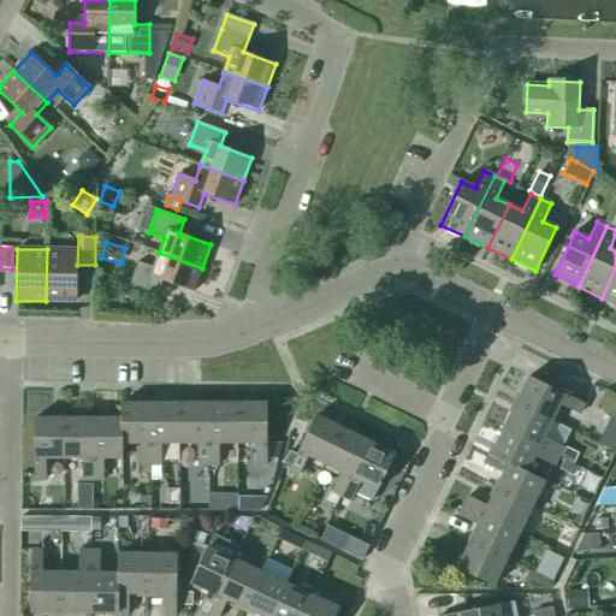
[(47,249),(46,301),(76,302),(77,250),(47,249)]
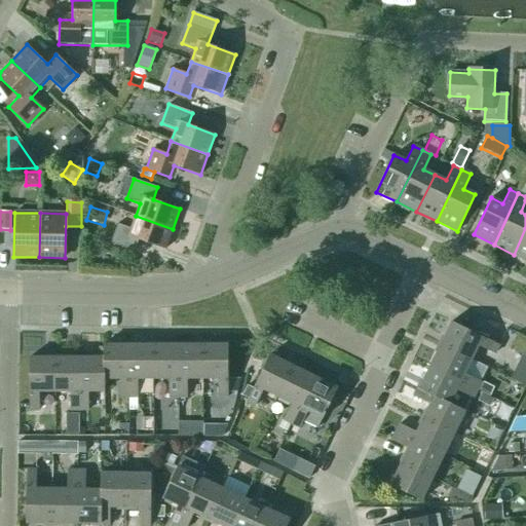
[(173,229),(136,216),(130,229),(117,224),(111,243),(134,252),(139,239),(165,250),(173,229)]
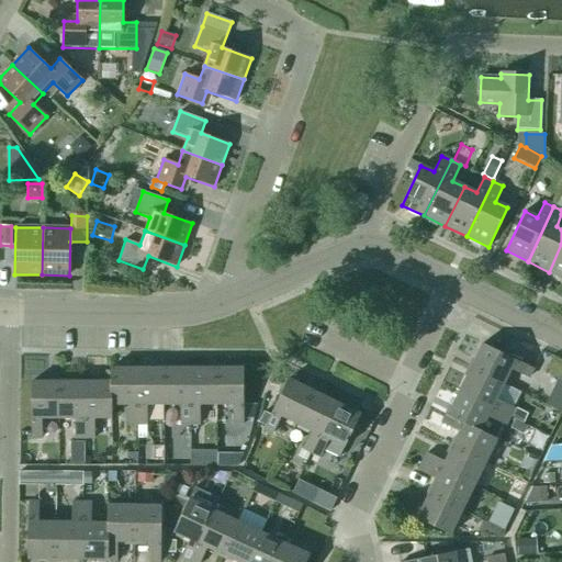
[(561,278),(561,244),(549,272),(561,278)]
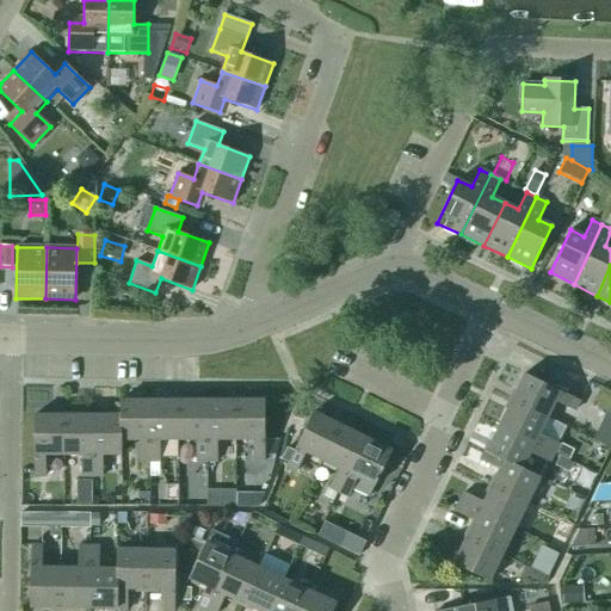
[(524,374),(512,400),(548,418),(555,401),(575,411),(580,401),(560,392),(524,374)]
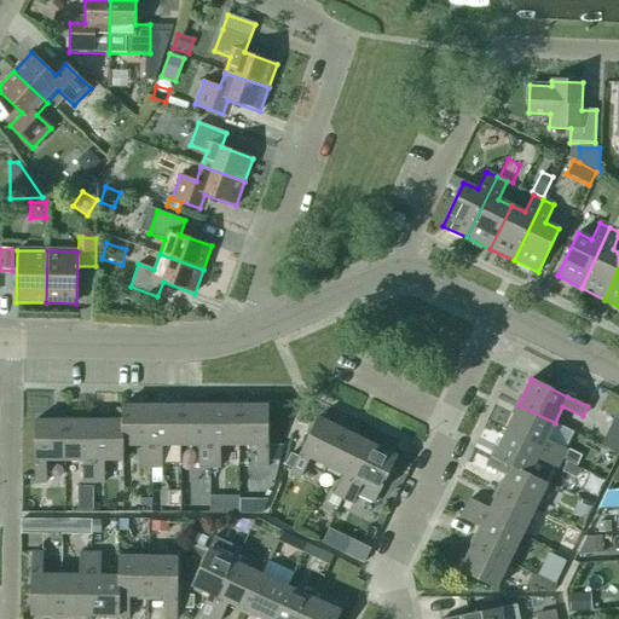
[(123,461),(123,446),(122,405),(121,405),(121,421),(93,421),(93,482),(104,482),(104,461),(123,461)]
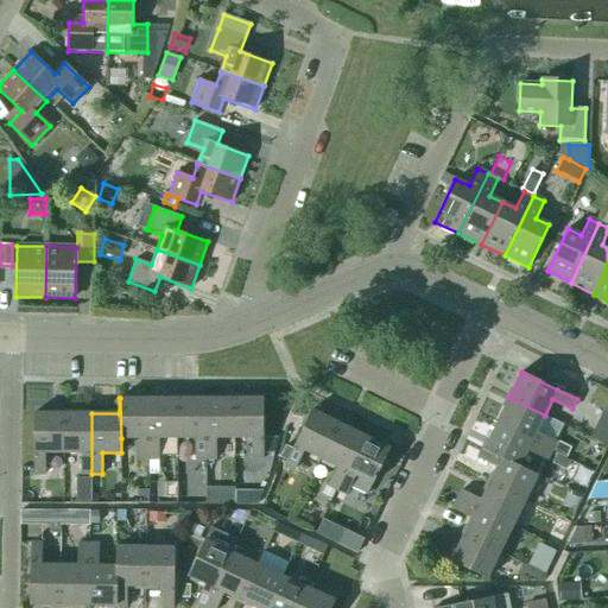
[(139,460),(149,460),(149,398),(120,398),(121,438),(139,438),(139,460)]
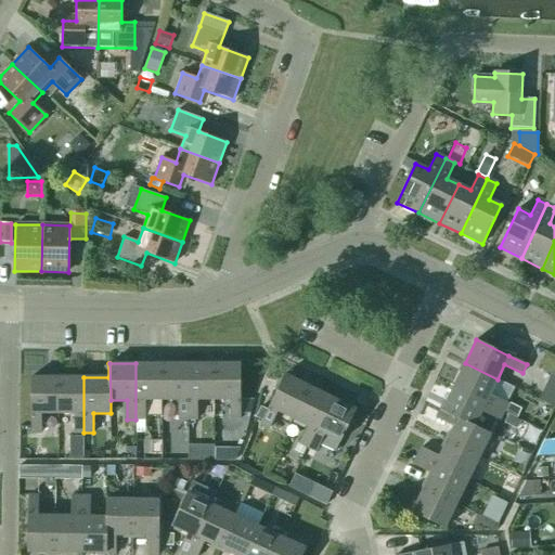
[(145,400),(162,400),(162,363),(136,363),(136,420),(145,420),(145,400)]
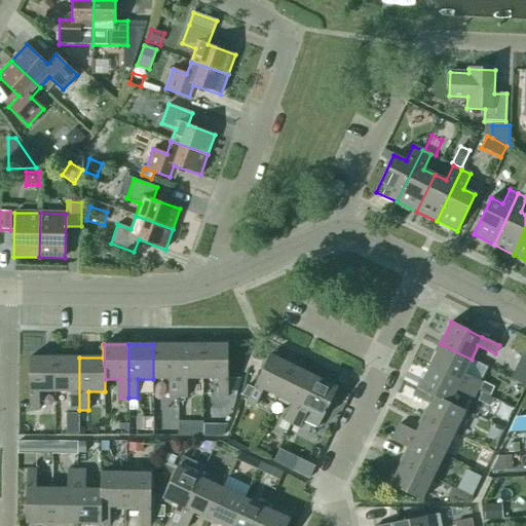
[(170,398),(178,398),(178,344),(153,344),(153,379),(168,379),(170,398)]
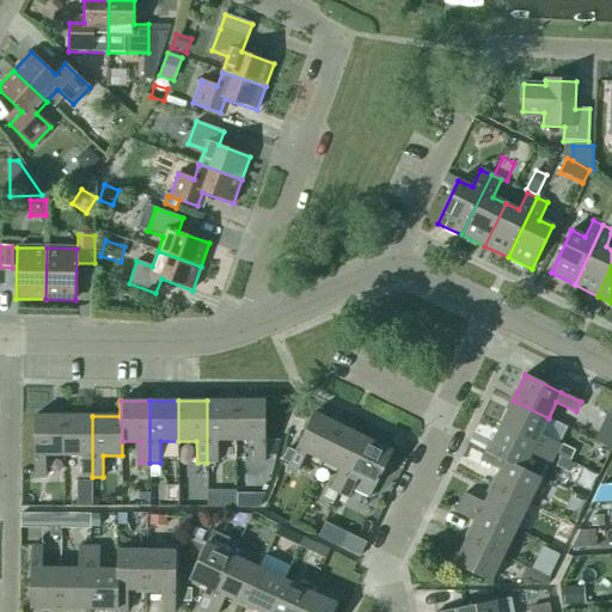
[(218,440),(236,440),(236,401),(207,401),(207,463),(218,463),(218,440)]
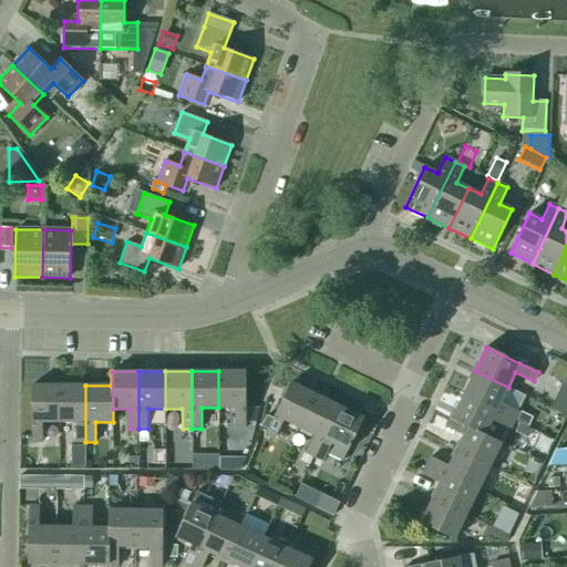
[(218,371),(218,408),(235,408),(236,429),(245,429),(245,408),(246,408),(246,371),(218,371)]
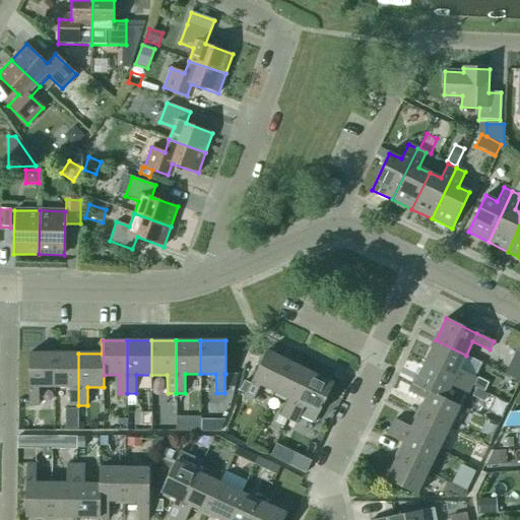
[(466,355),(436,340),(425,363),(472,385),(475,378),(459,370),(466,355)]
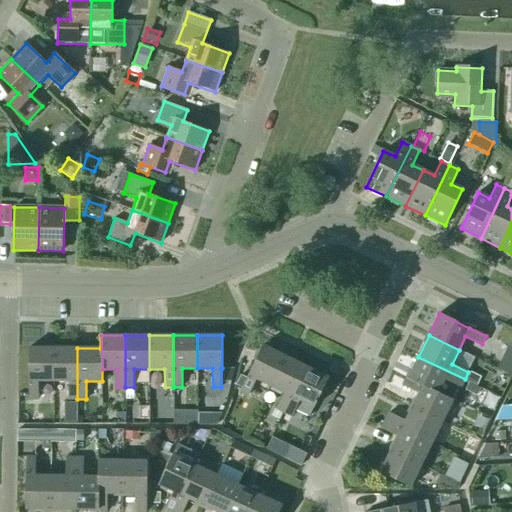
[(256,379),(270,386),(285,356),(263,345),(248,375),(240,392),(248,396),(256,379)]
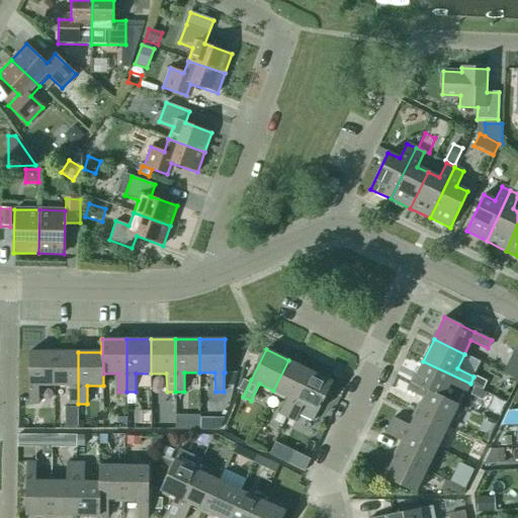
[(38,385),(54,385),(54,352),(29,352),(29,385),(29,405),(38,405),(38,385)]
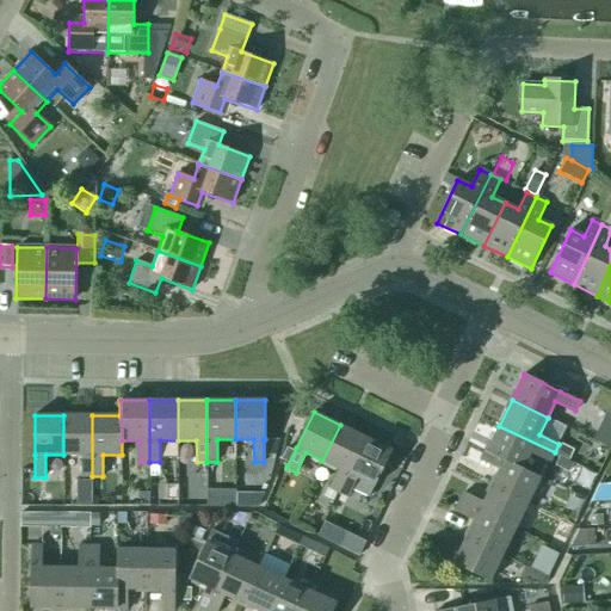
[(82,476),(92,476),(92,415),(63,415),(63,455),(82,455),(82,476)]
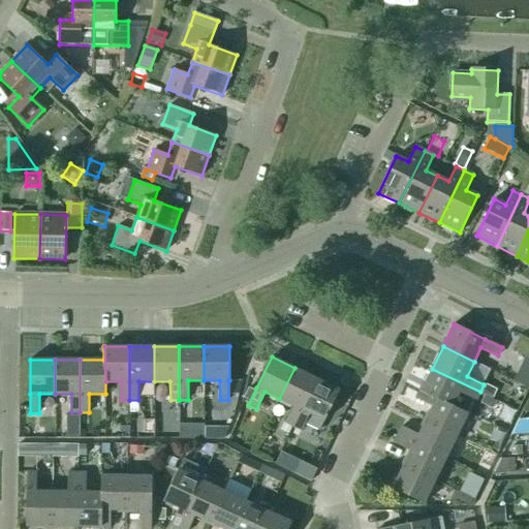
[(528,369),(524,367),(520,377),(509,373),(507,377),(528,387),(528,369)]
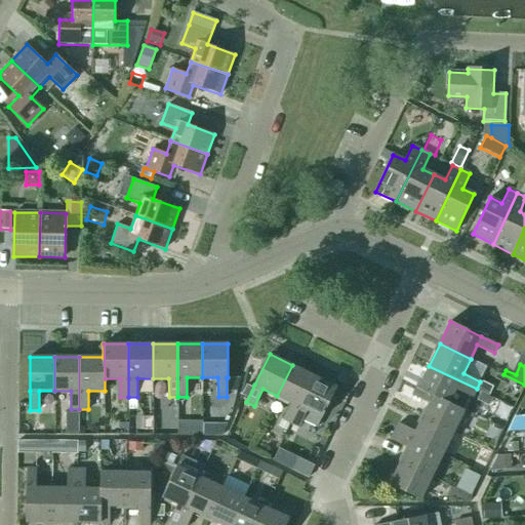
[(283,419),(290,423),(314,375),(292,365),(277,396),(291,403),(283,419)]
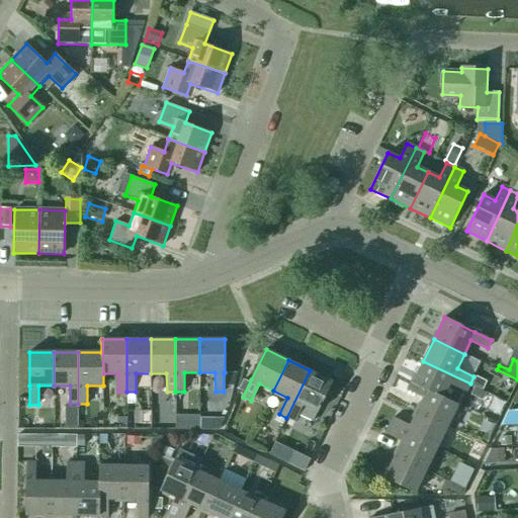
[(423,361),(413,382),(443,398),(449,383),(466,392),(470,383),(423,361)]
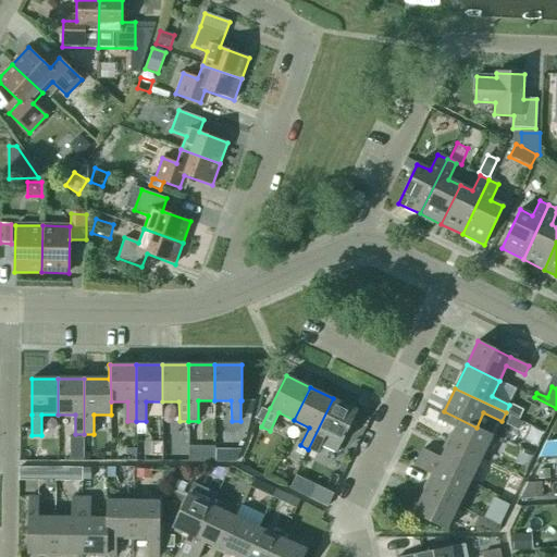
[(336,454),(357,410),(333,398),(308,449),(317,454),(320,446),(336,454)]
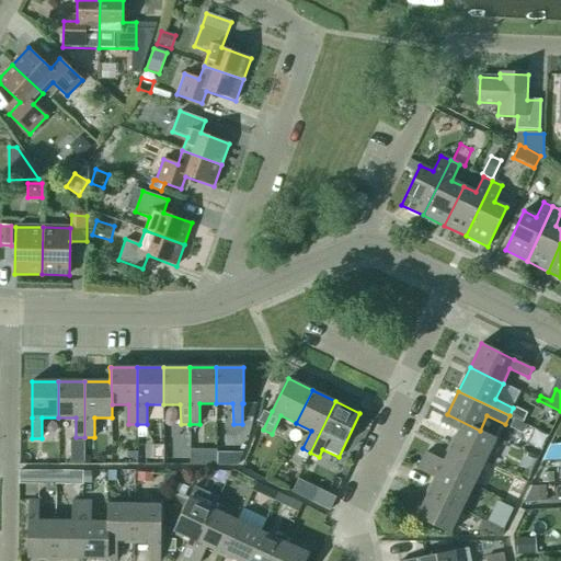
[(513,408),(510,415),(523,422),(527,413),(514,407),(513,408)]
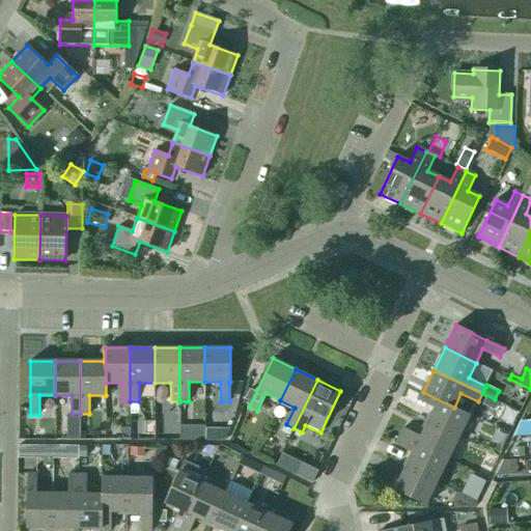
[(435,408),(427,422),(458,438),(469,415),(454,408),(423,392),(421,391),(417,399),(435,408)]
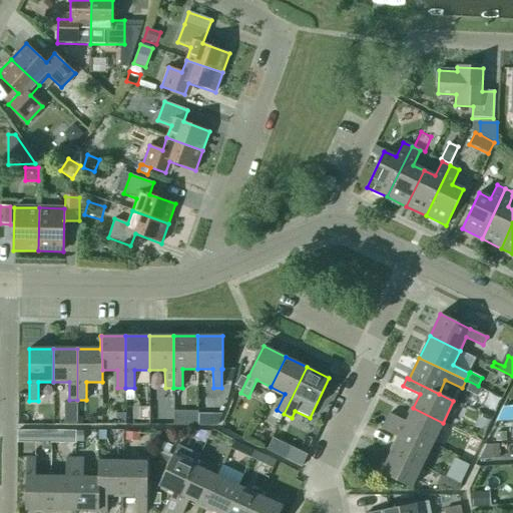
[(482,389),(470,383),(466,391),(478,397),(482,389)]
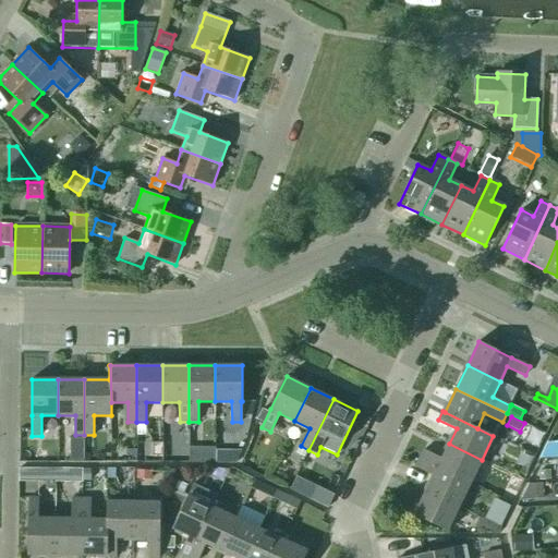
[(83,439),(72,439),(72,460),(83,460),(83,439)]
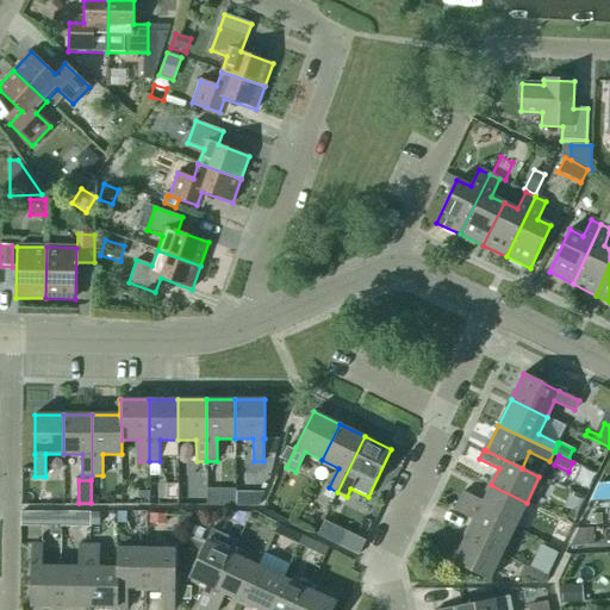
[(464,492),(459,502),(514,528),(527,503),(491,485),(483,502),(464,492)]
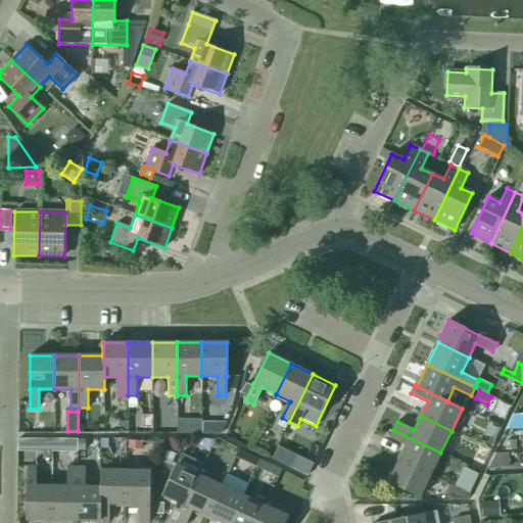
[(522,416),(514,417),(507,430),(522,429),(522,416)]
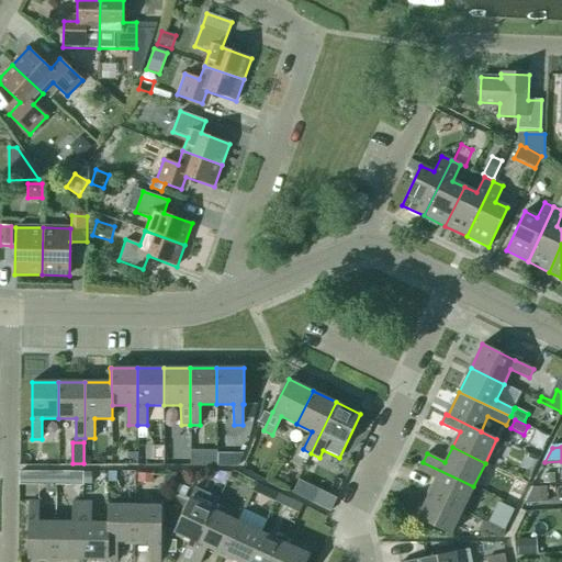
[(303,449),(299,458),(307,462),(311,453),(303,449)]
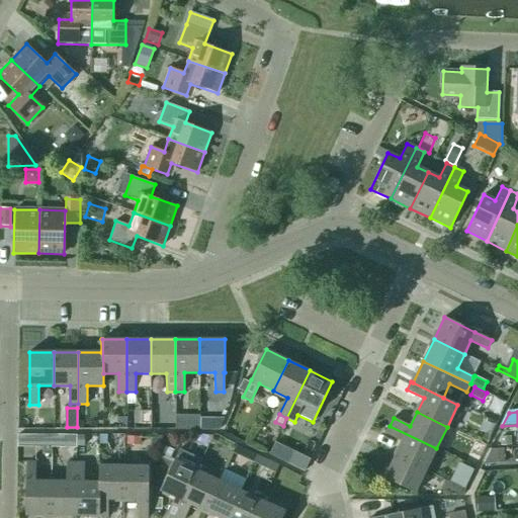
[(125,426),(125,415),(116,415),(116,426),(125,426)]
